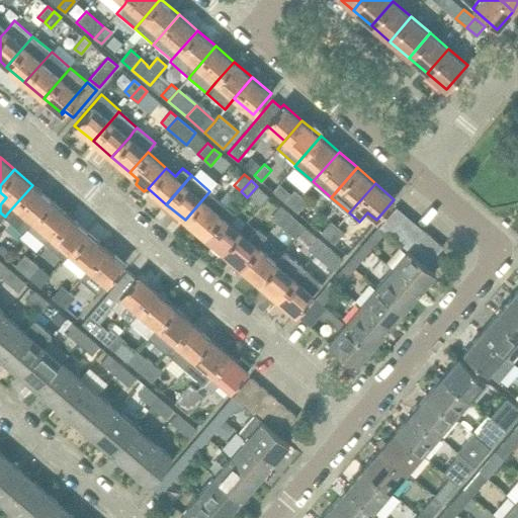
[(26,230),(51,200),(32,185),(7,213),(5,217),(23,233),(26,230)]
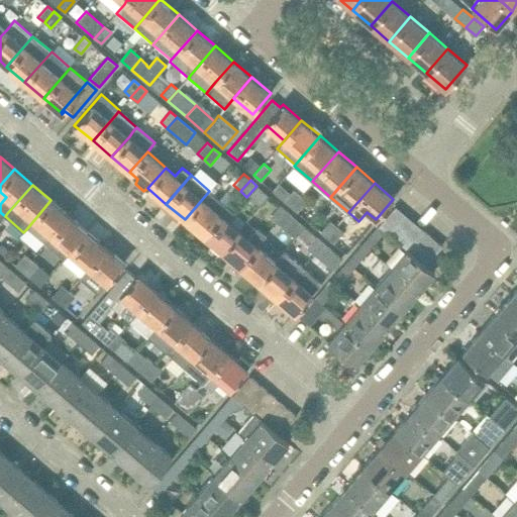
[(284,201),(291,206),(300,195),(294,189),(284,201)]
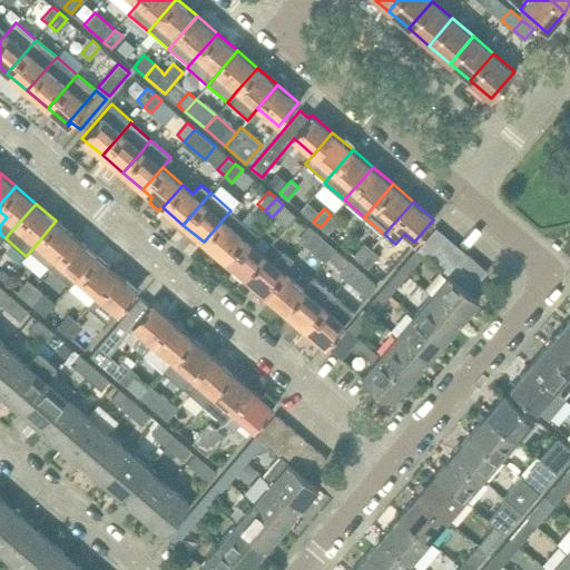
[(251,228),(231,210),(204,242),(224,259),(251,228)]
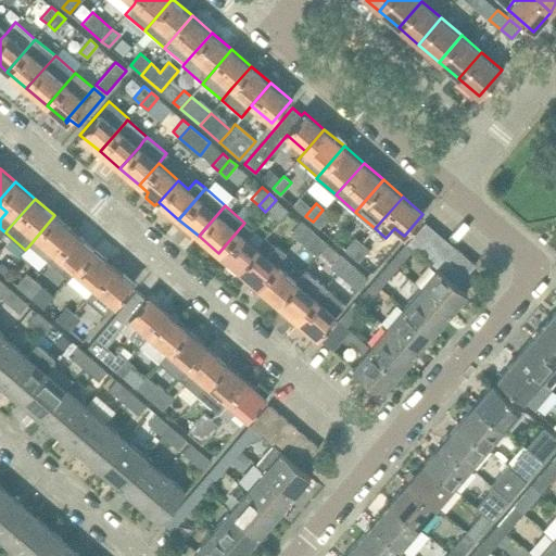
[(330,216),(323,210),(313,222),(319,228),(330,216)]
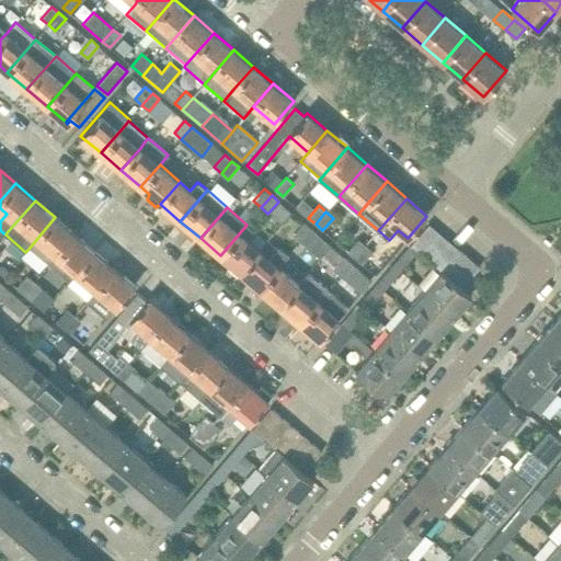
[(75,235),(55,217),(29,249),(48,265),(75,235)]
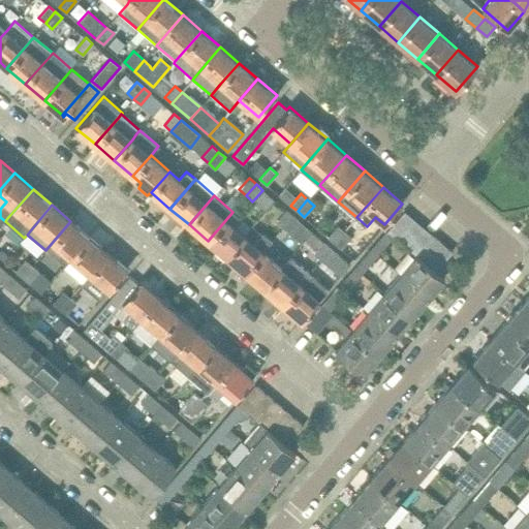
[(276,221),(283,227),(293,216),(286,210),(276,221)]
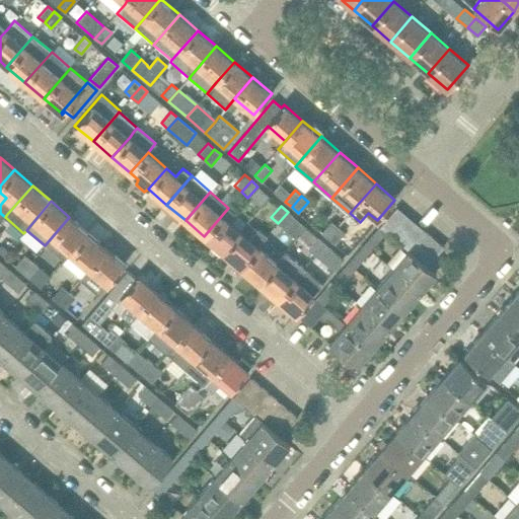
[(387,232),(389,234),(406,215),(396,207),(380,226),(387,232)]
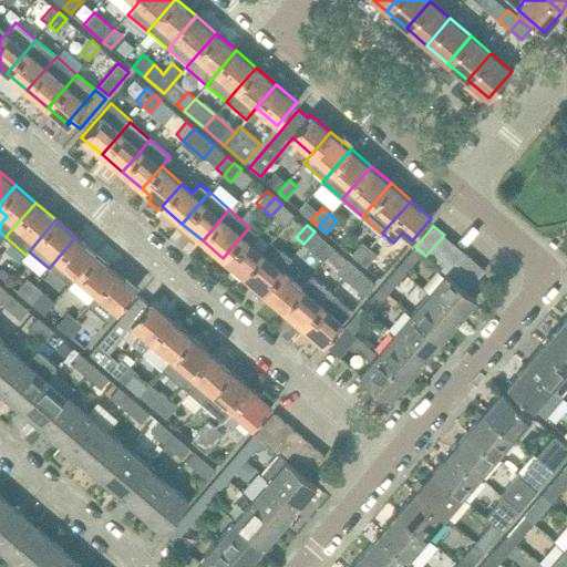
[(259,235),(249,227),(223,258),(243,275),(261,253),(251,244),(259,235)]
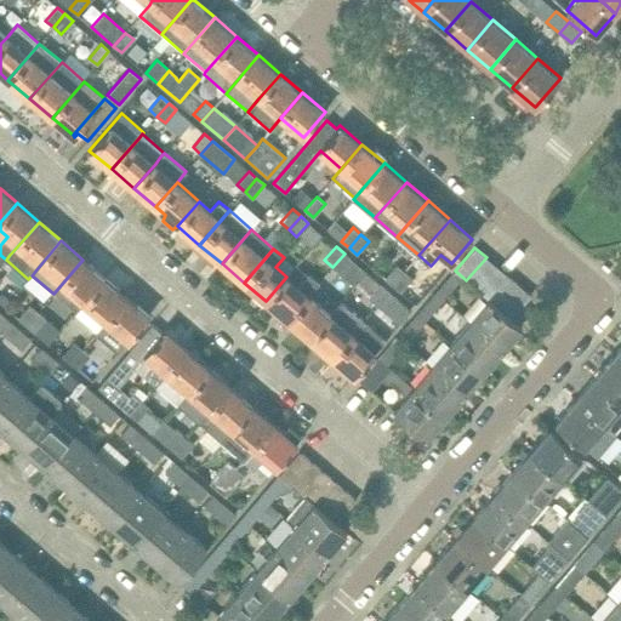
[(352,260),(345,254),(332,267),(340,274),(352,260)]
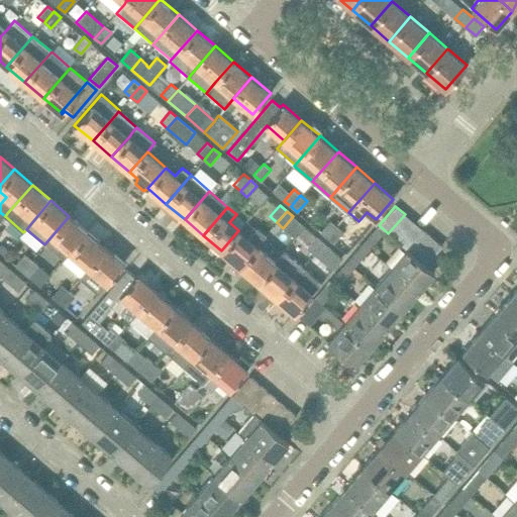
[(397,241),(414,222),(405,214),(388,233),(397,241)]
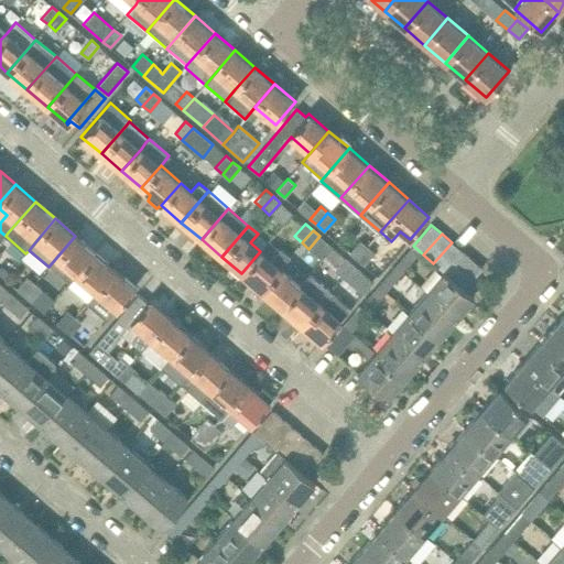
[(68,284),(95,252),(75,236),(49,267),(68,284)]
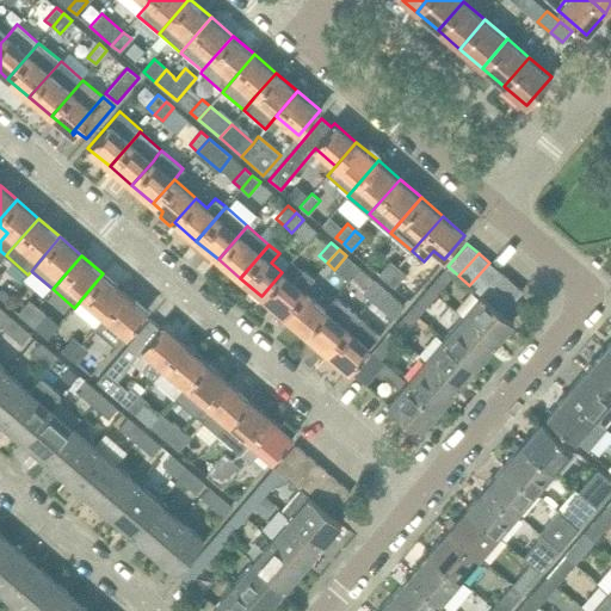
[(390,260),(378,275),(387,282),(399,267),(390,260)]
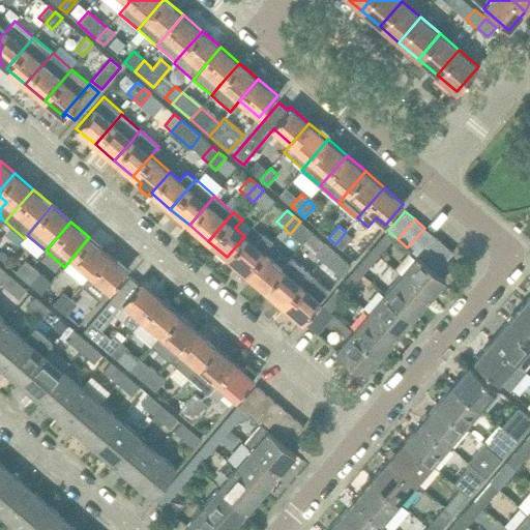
[(407,247),(416,256),(417,255),(434,236),(424,228),(407,247)]
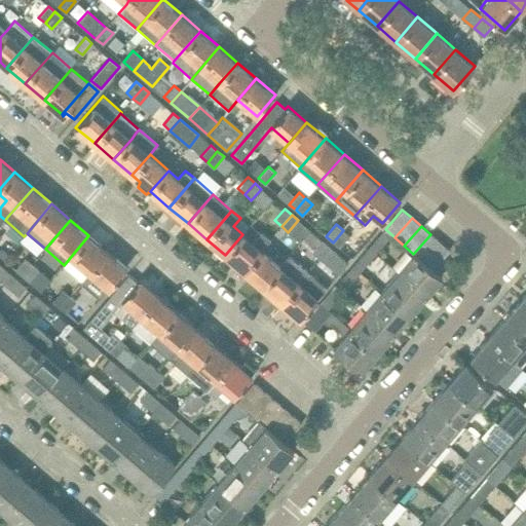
[(385,229),(369,248),(376,254),(392,235),(385,229)]
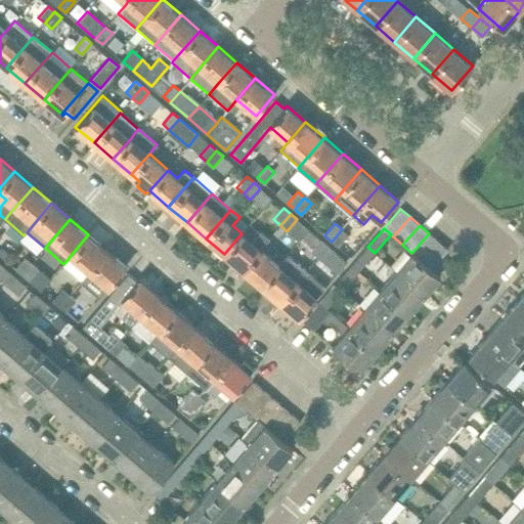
[(342,229),(332,242),(338,247),(348,235),(342,229)]
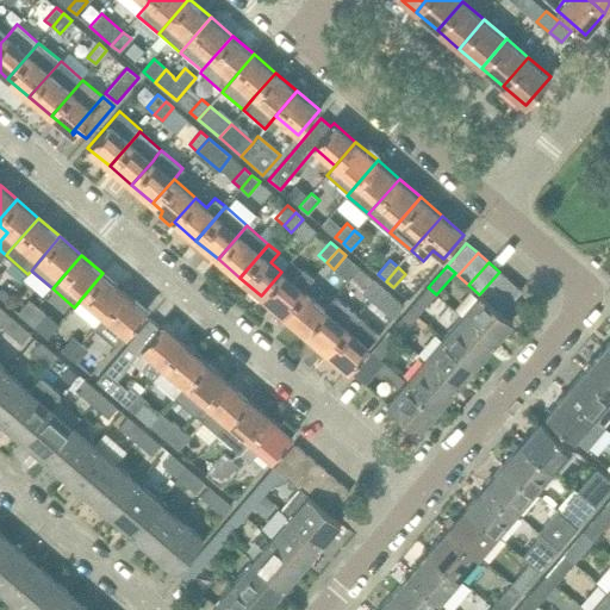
[(293,281),(281,272),(261,296),(282,315),(303,290),(313,278),(304,269),(293,281)]
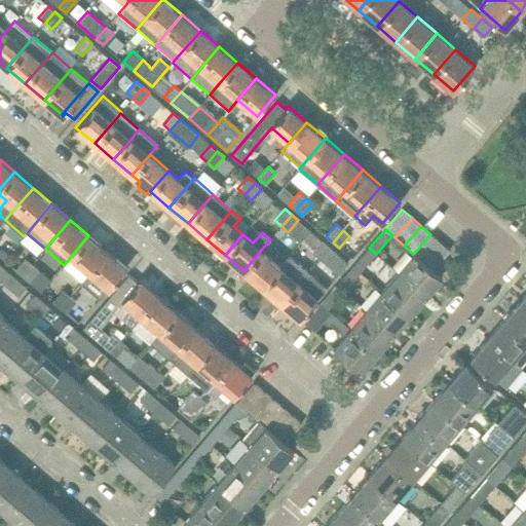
[(430,234),(414,253),(423,261),(440,241),(430,234)]
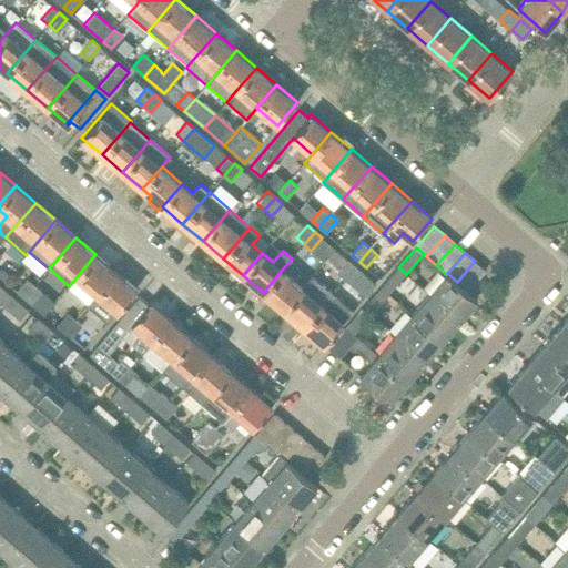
[(69,286),(67,287),(87,305),(115,272),(95,254),(69,286)]
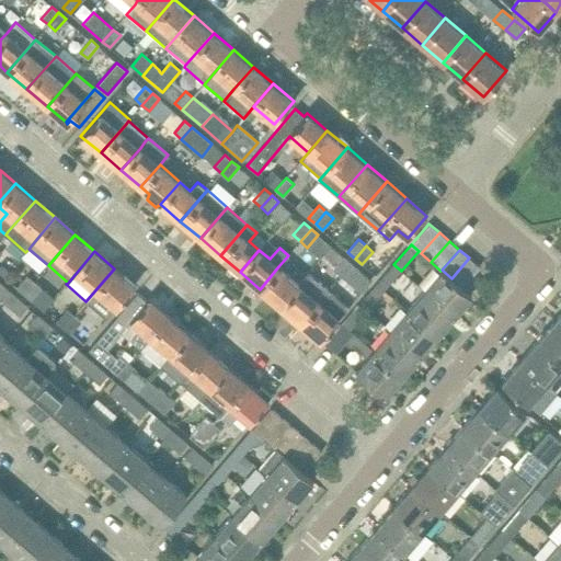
[(340,275),(351,263),(343,256),(333,270),(340,275)]
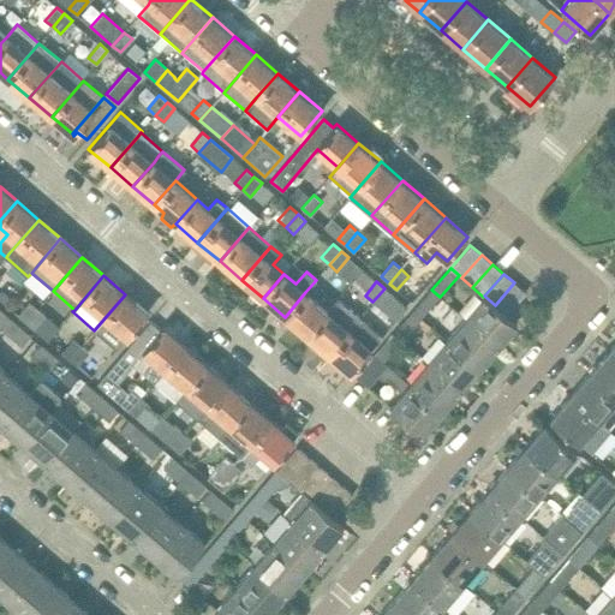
[(514,282),(495,305),(507,315),(526,293),(514,282)]
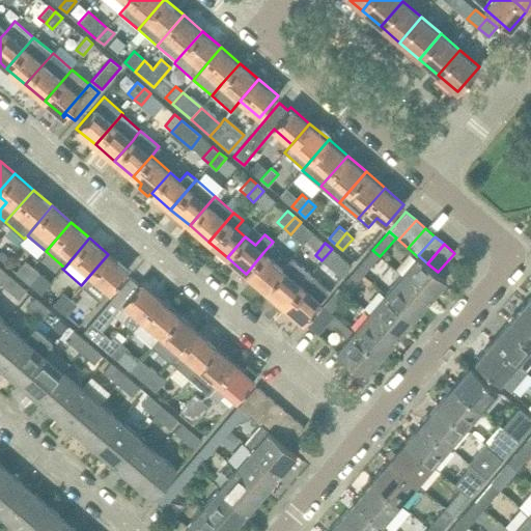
[(338,254),(332,249),(322,260),(329,267),(338,254)]
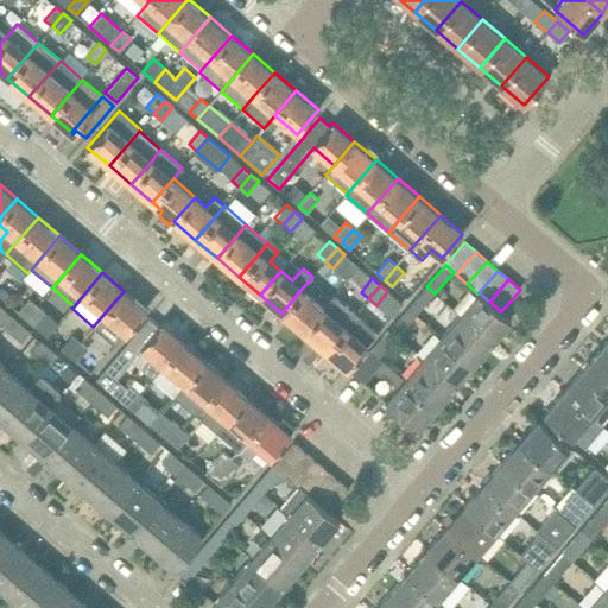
[(435,293),(426,286),(409,308),(417,315),(435,293)]
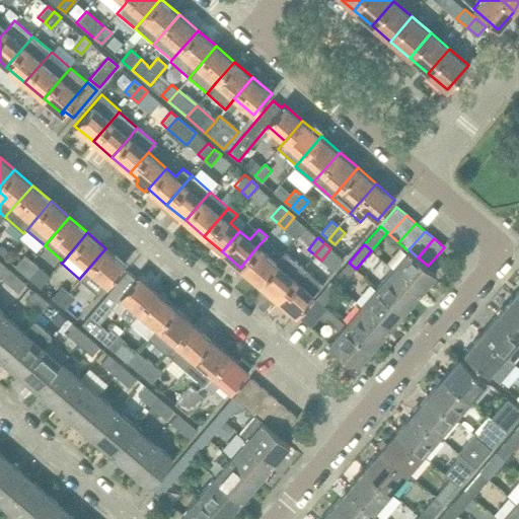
[(276,263),(257,246),(240,268),(258,283),(276,263)]
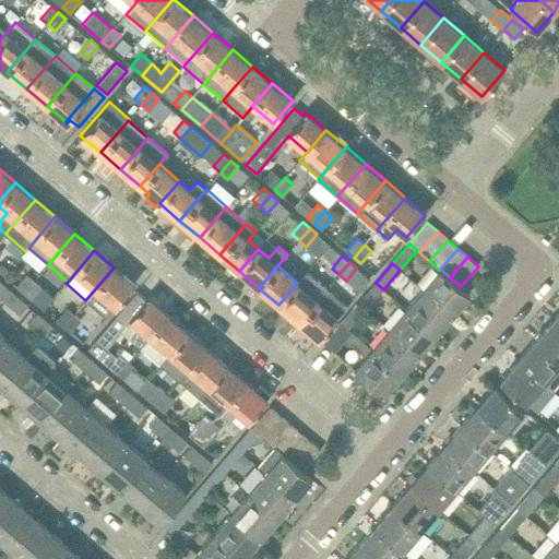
[(134,285),(114,268),(85,300),(106,318),(134,285)]
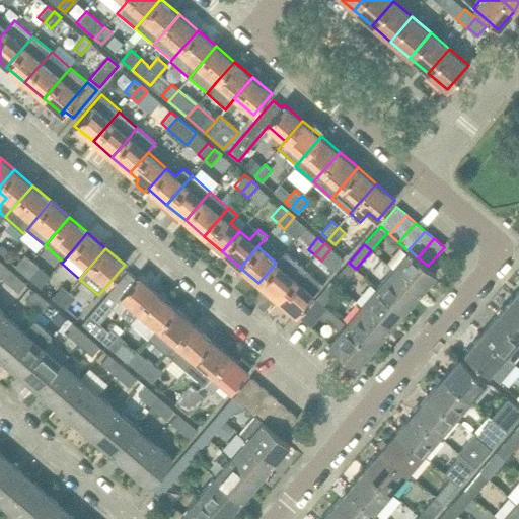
[(409,249),(408,250),(392,269),(420,292),(436,273),(428,266),(418,257),(409,249)]
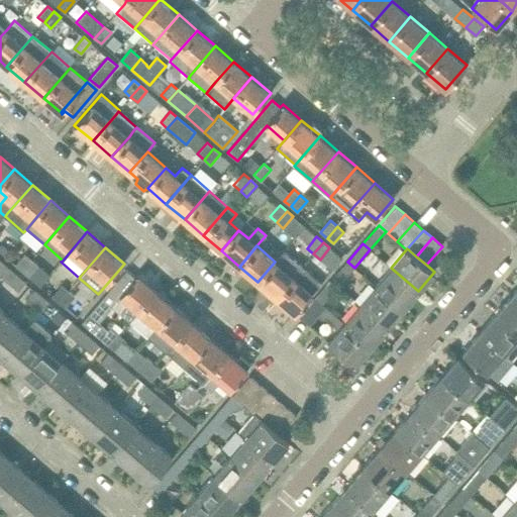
[(257,282),(276,298),(302,267),(284,251),(275,262),(257,282)]
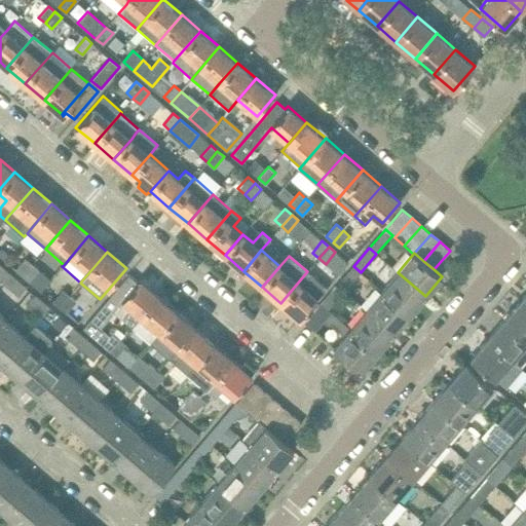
[(22,275),(32,264),(26,258),(15,270),(22,275)]
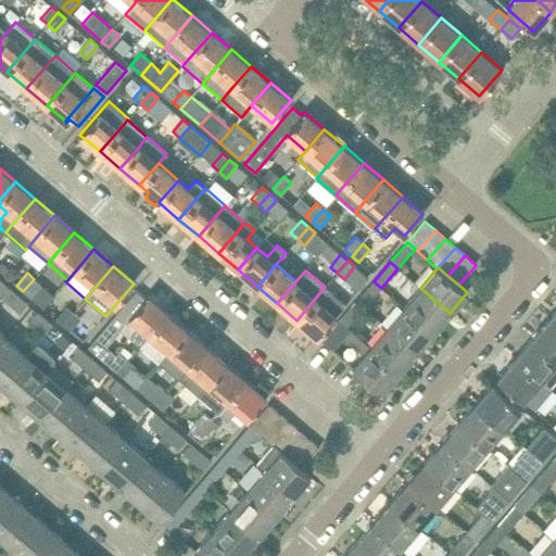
[(23,291),(30,298),(41,285),(34,279),(23,291)]
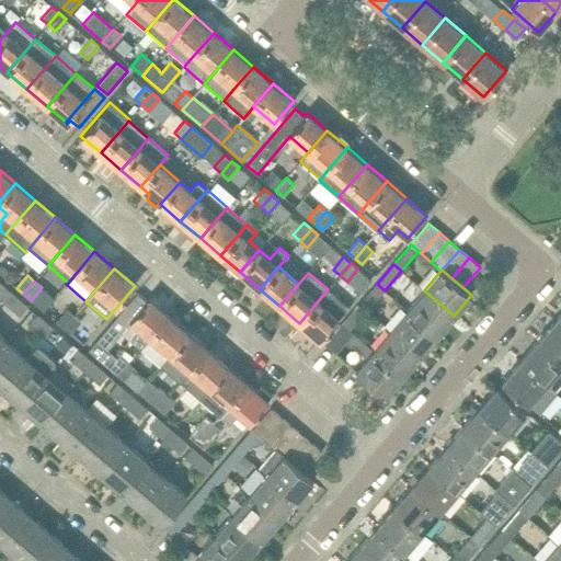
[(0,299),(3,302),(12,293),(0,283),(0,299)]
